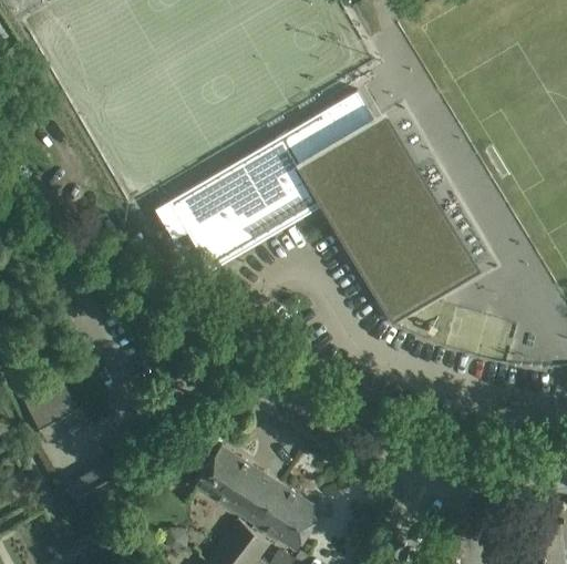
[(174,241),(187,233),(210,272),(332,201),(400,315),(465,277),(357,92),(155,209),(174,241)]
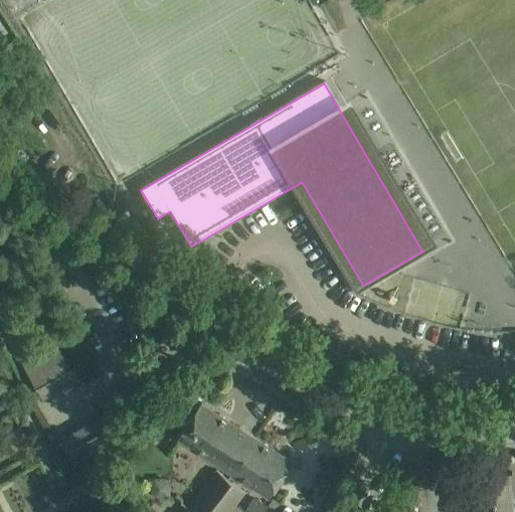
[(41,399),(58,390),(75,380),(54,341),(36,351),(20,360),(41,399)]
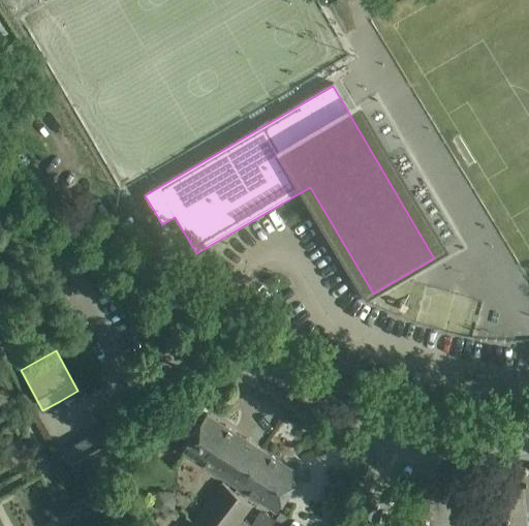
[(183,453),(239,489),(261,452),(206,416),(183,453)]
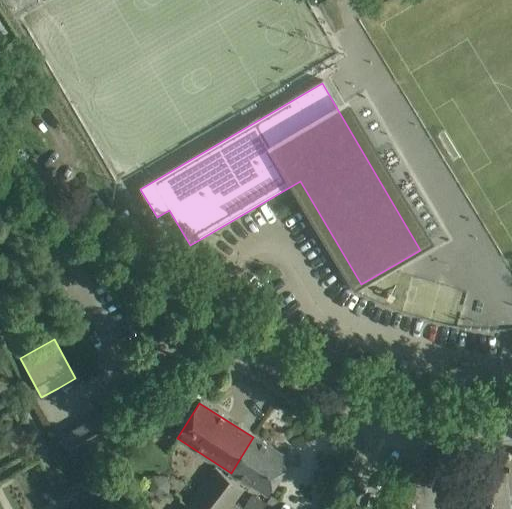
[(91,454),(93,452),(111,443),(98,420),(64,439),(70,449),(84,441),(91,454)]
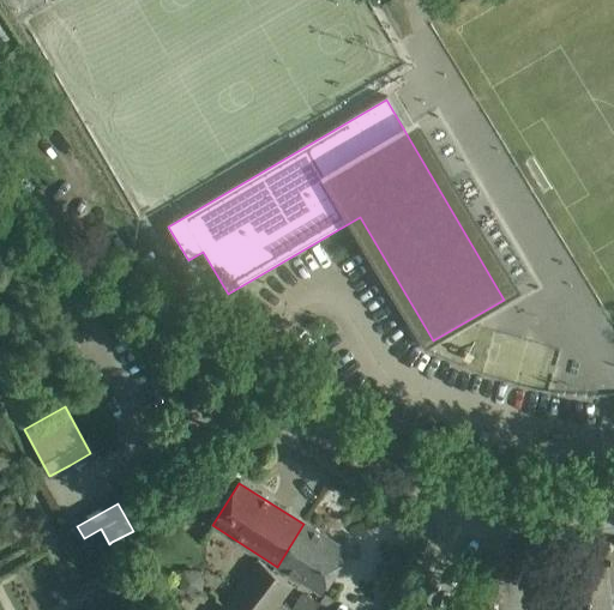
[(348,554),(304,524),(277,567),(321,596),(348,554)]
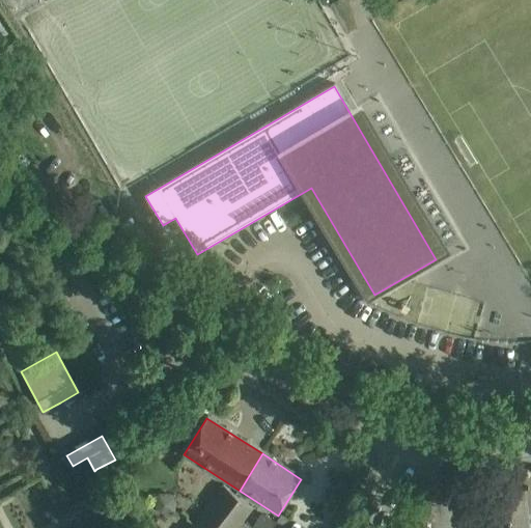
[(138,475),(152,469),(147,457),(134,465),(138,475)]
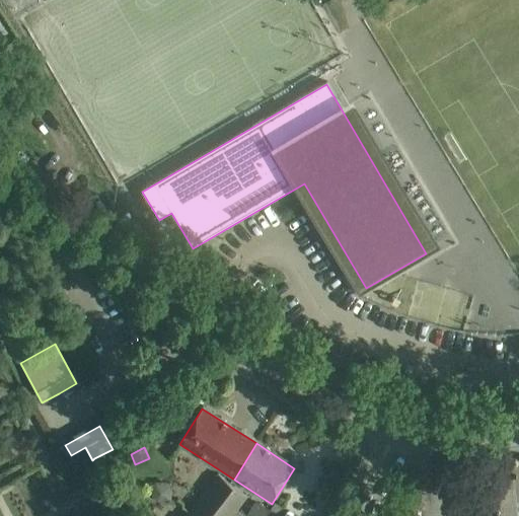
[(219,476),(188,515),(232,515),(246,498),(231,486),(219,476)]
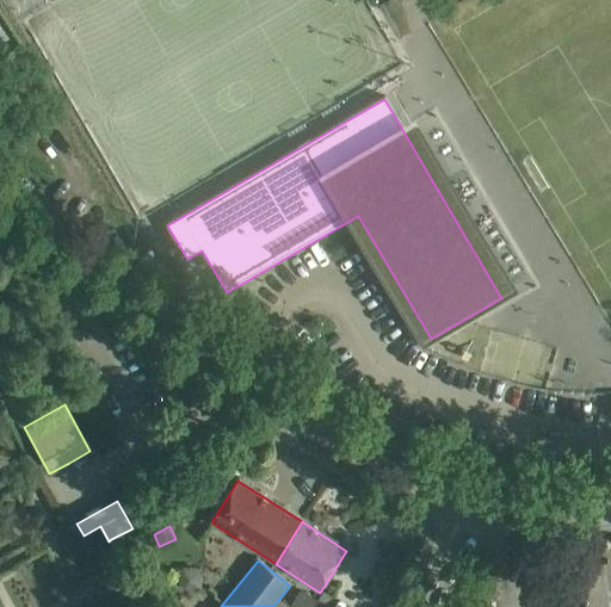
[(560,568),(563,606),(610,606),(610,601),(608,563),(560,568)]
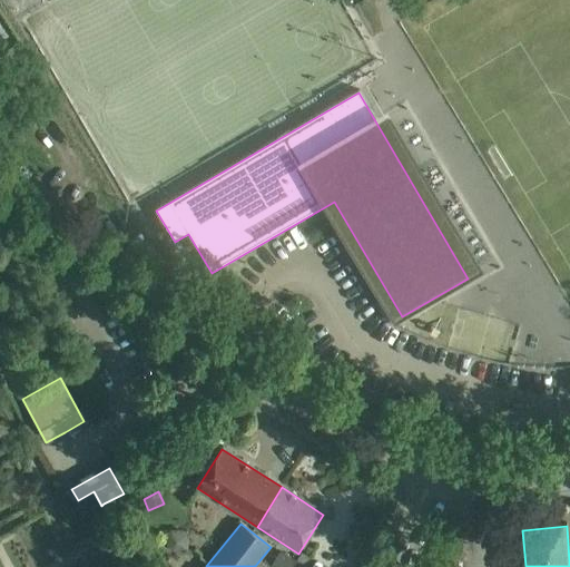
[(294,566),(297,563),(281,553),(273,566),(294,566)]
